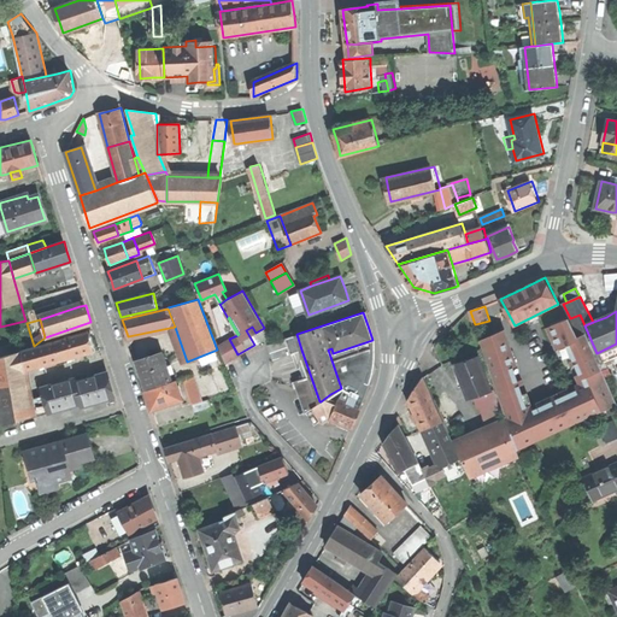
[(558,344),(559,346),(577,338),(569,319),(551,328),(552,330),(558,344)]
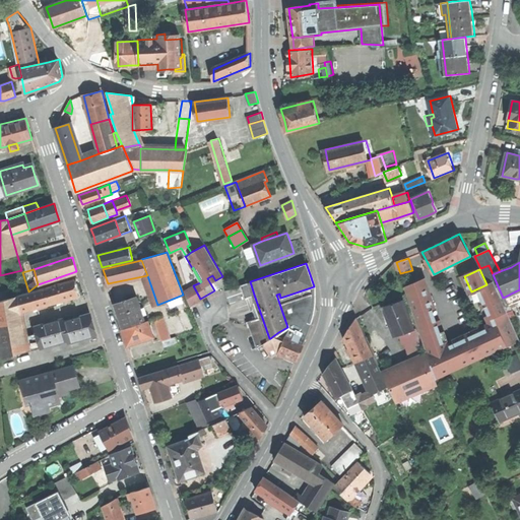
[(22,272),(21,270),(0,275),(0,281),(5,299),(28,291),(22,272)]
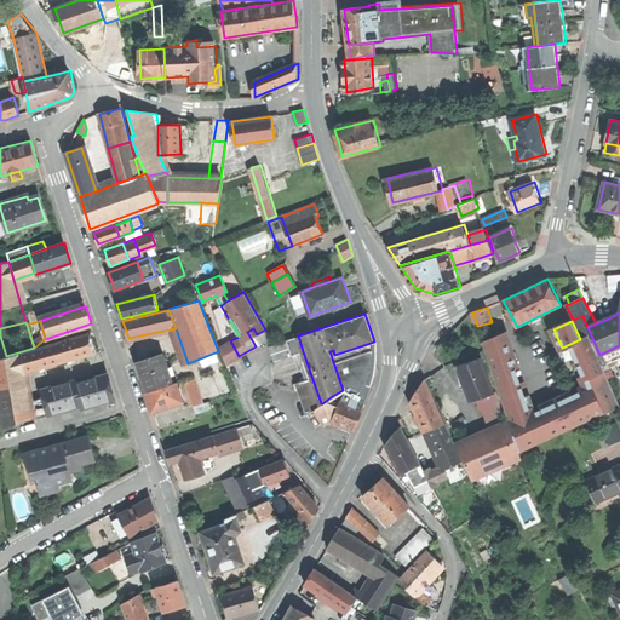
[(268,332),(265,329),(257,334),(253,328),(247,332),(256,346),(257,348),(262,344),(268,340),(268,332)]
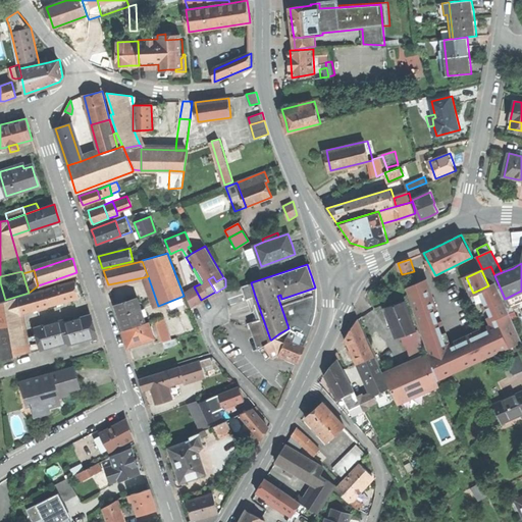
[(405,282),(407,289),(419,282),(417,277),(405,282)]
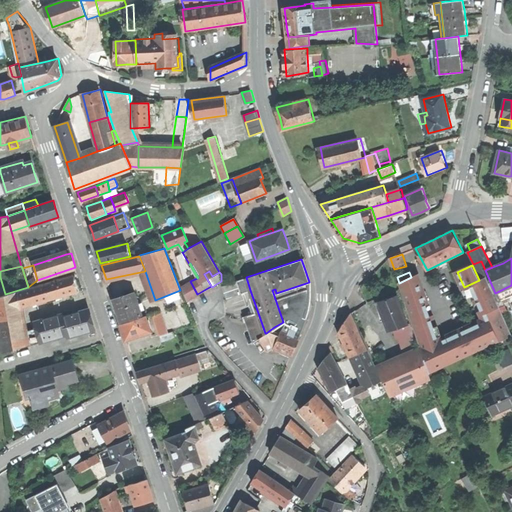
[(458,288),(463,285),(458,274),(453,277),(452,279),(456,287),(458,288)]
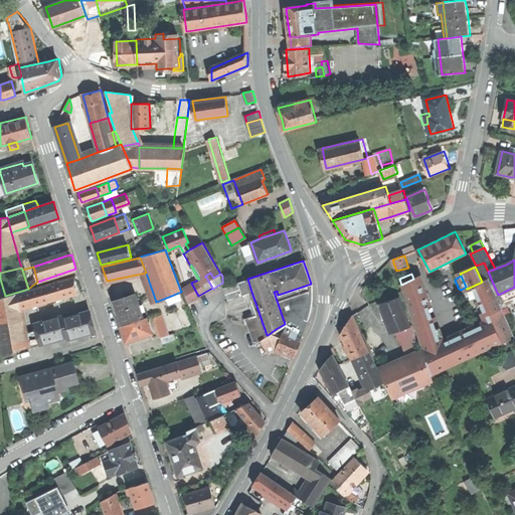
[(34,289),(36,305),(78,294),(75,286),(74,282),(73,278),(73,277),(59,282),(54,283),(34,289)]
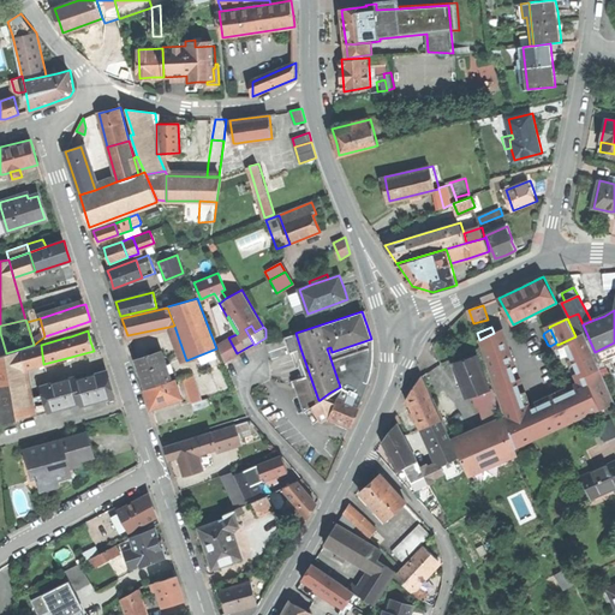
[(290,352),(300,348),(296,333),(285,336),(290,352)]
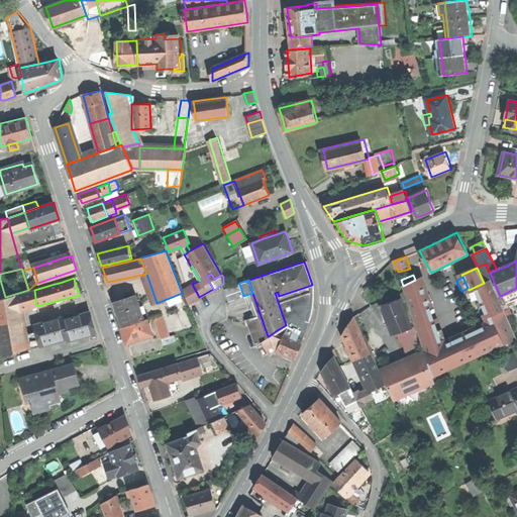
[(415,280),(403,286),(424,349),(439,343),(431,320),(427,308),(421,292),(417,280),(415,280)]
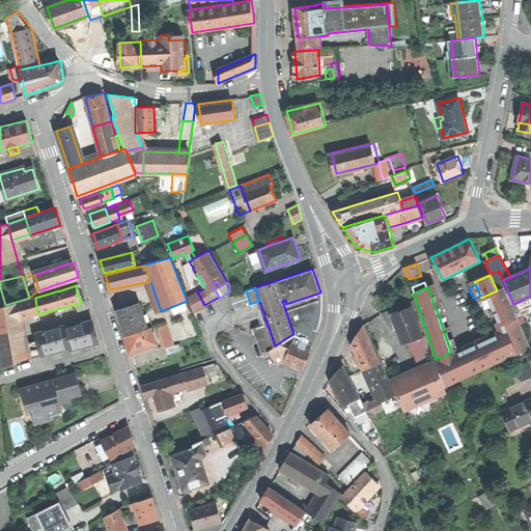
[(481,298),(486,310),(496,331),(520,320),(505,287),(497,290),(481,298)]
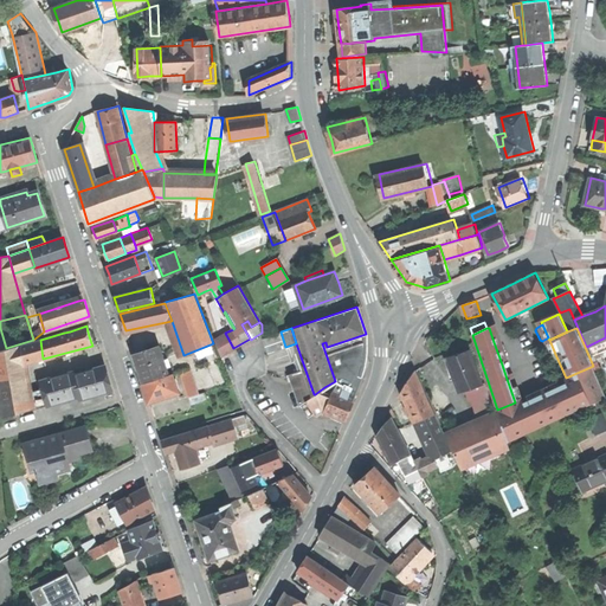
[(285,348),(285,347),(281,331),(262,339),(268,354),(279,349),(285,348)]
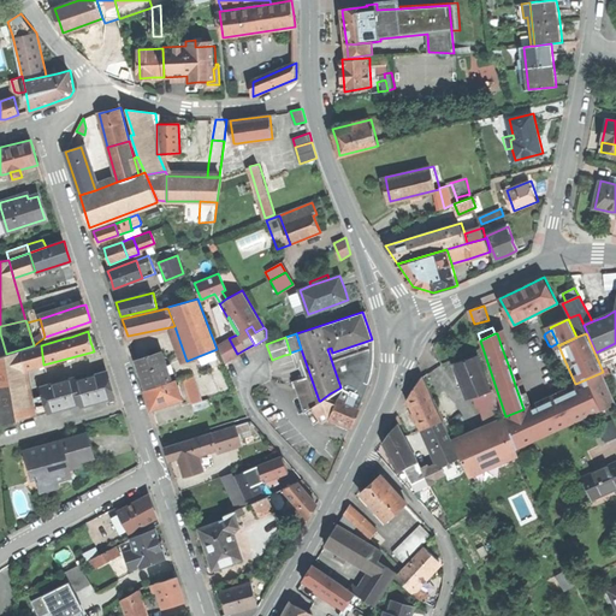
[(229,359),(237,354),(229,338),(221,343),(229,359)]
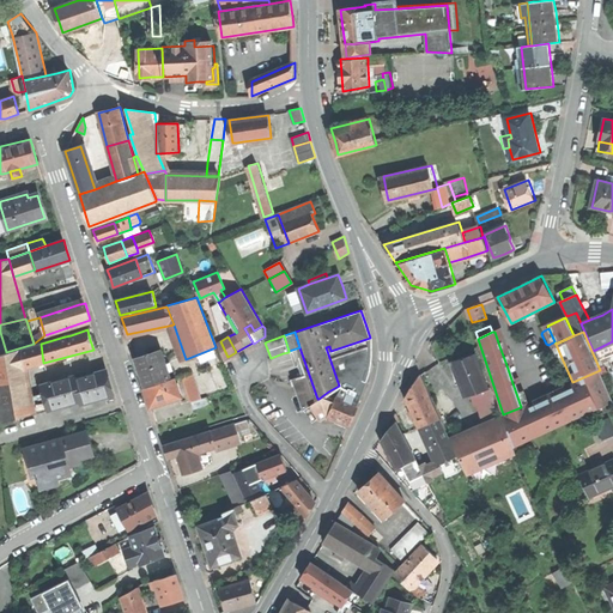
[(225,360),(229,358),(228,357),(220,341),(218,343),(225,360)]
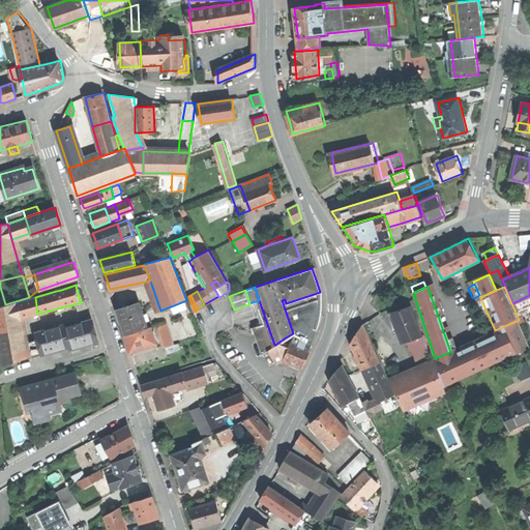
[(529,305),(529,295),(512,303),(517,312),(529,305)]
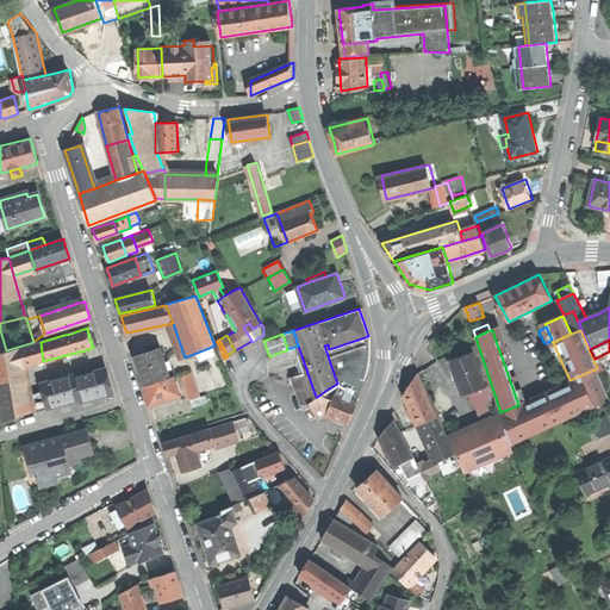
[(236,352),(253,342),(251,341),(235,350),(236,352)]
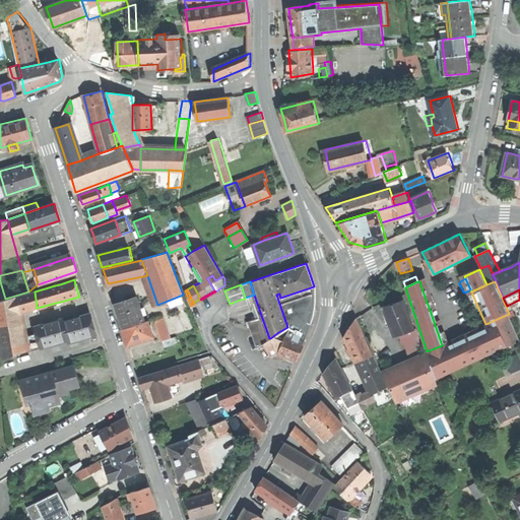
[(21,312),(37,308),(35,291),(18,296),(21,312)]
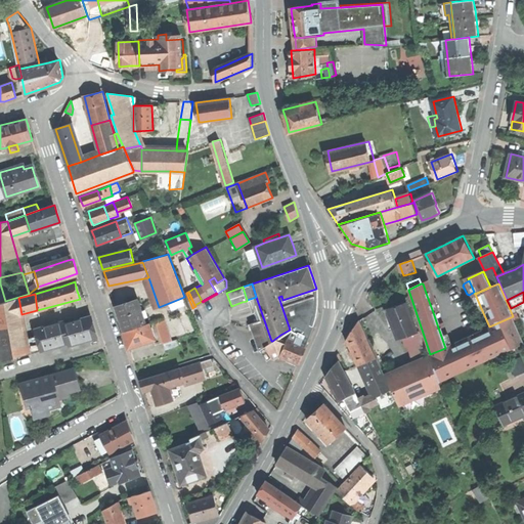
[(432,294),(427,296),(433,312),(440,309),(435,295),(432,294)]
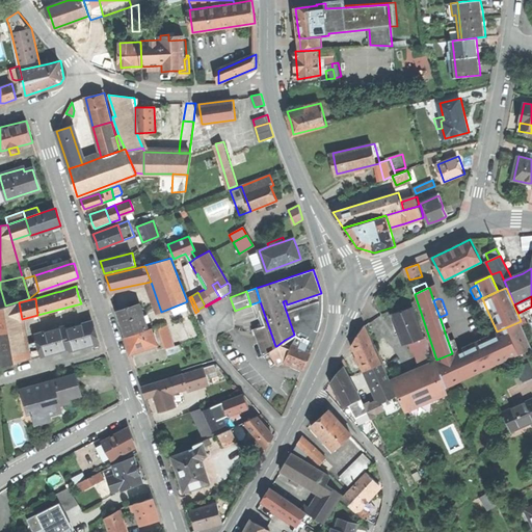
[(294,335),(303,328),(297,317),(298,317),(293,304),(291,304),(290,303),(287,304),(286,300),(283,301),(294,335)]
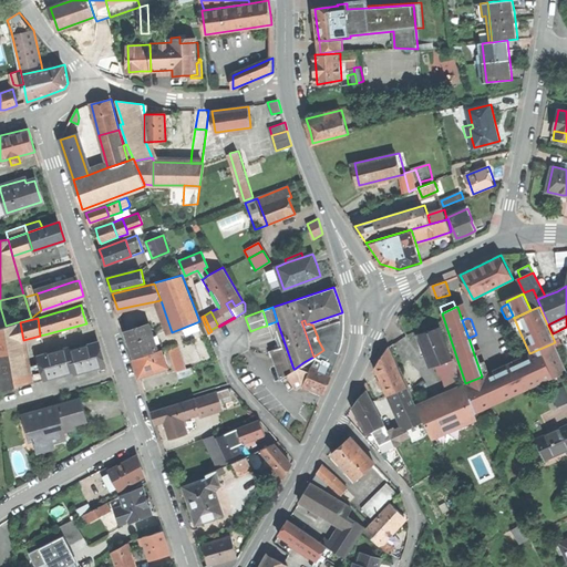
[(28,367),(23,340),(20,322),(0,328),(0,385),(1,391),(31,382),(28,367)]
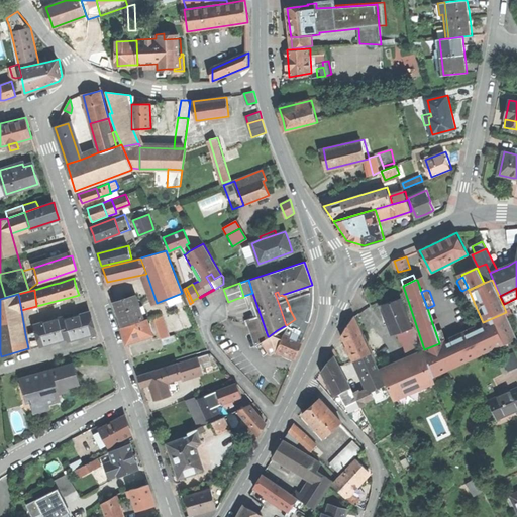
[(133,295),(114,302),(118,315),(122,326),(141,320),(140,317),(136,303),(133,295)]
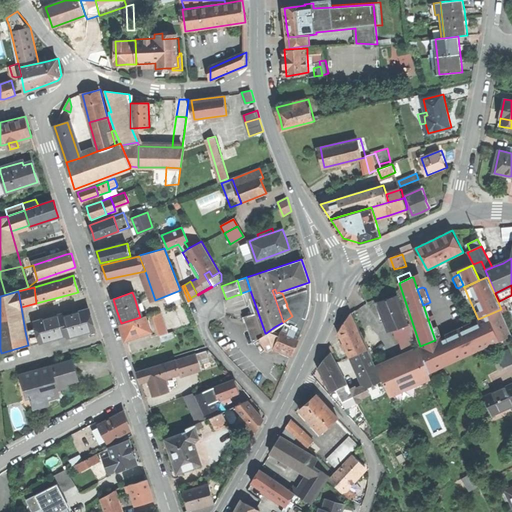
[(286,305),(292,316),(313,304),(309,299),(305,292),(294,298),(293,301),(287,305),(286,305)]
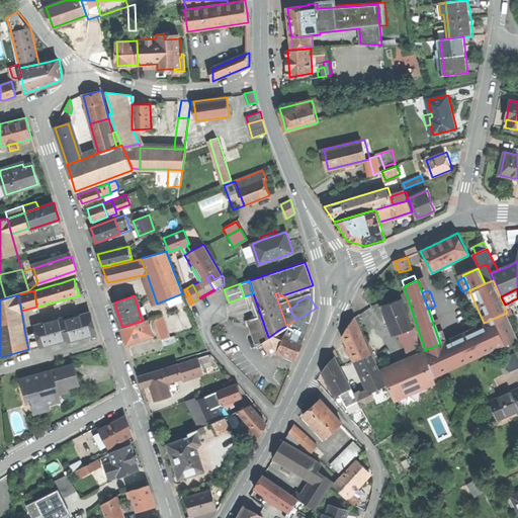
[(243,312),(239,298),(229,303),(226,304),(230,316),(243,312)]
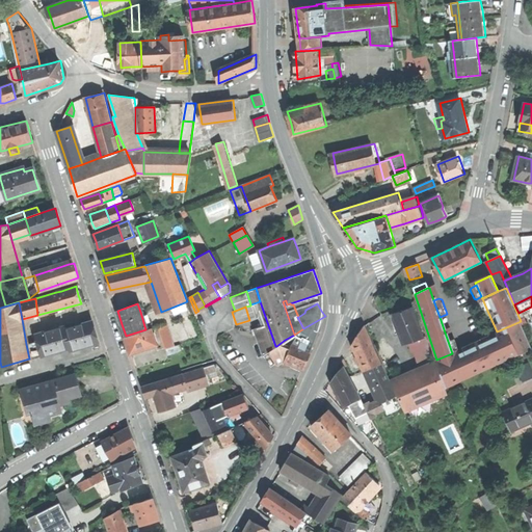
[(404,344),(411,342),(424,338),(414,307),(403,310),(394,314),(404,344)]
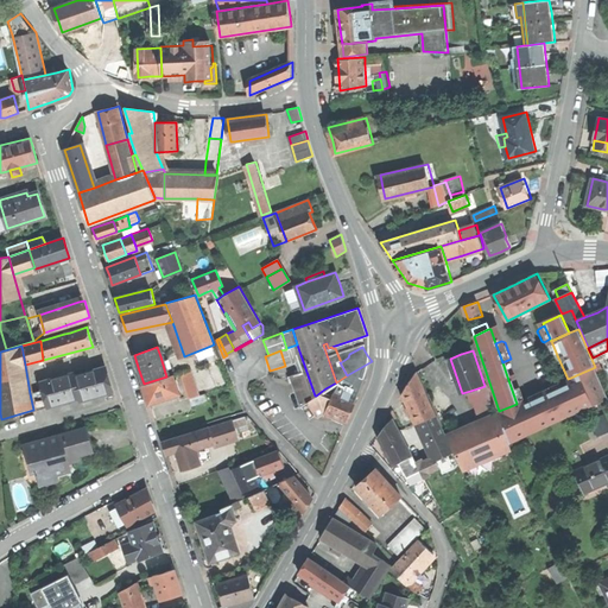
[(164,355),(160,356),(165,373),(173,371),(170,359),(166,360),(164,355)]
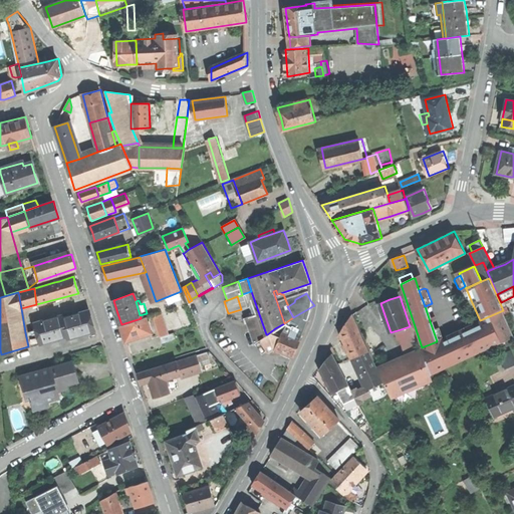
[(471,300),(429,318),(437,341),(480,320),(471,300)]
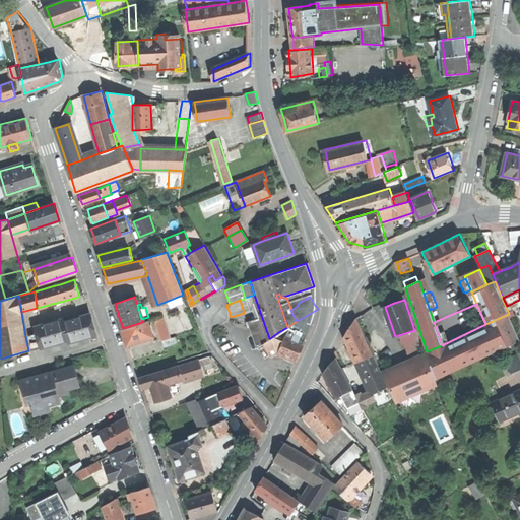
[(90,314),(63,321),(68,340),(69,342),(79,339),(79,338),(82,337),(86,336),(86,337),(95,334),(90,314)]
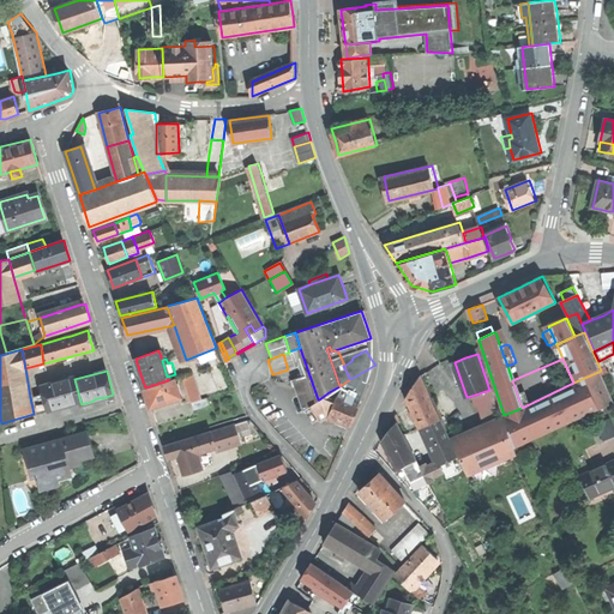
[(573,383),(522,408),(504,415),(516,447),(613,403),(613,399),(601,371),(573,383)]
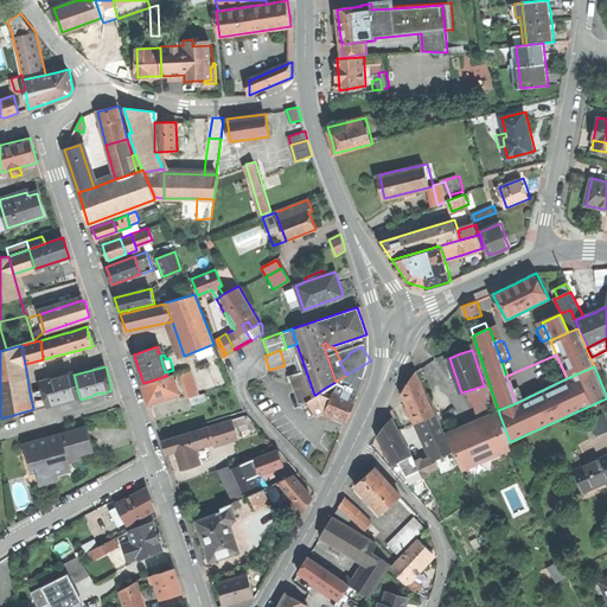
[(180,372),(189,397),(190,396),(199,394),(190,369),(180,372)]
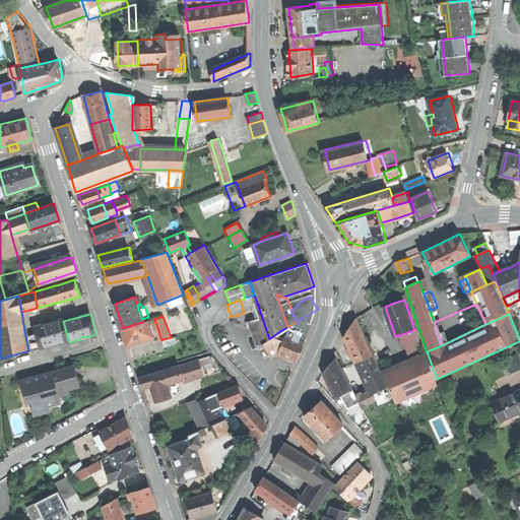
[(293,338),(304,343),(313,323),(303,319),(293,338)]
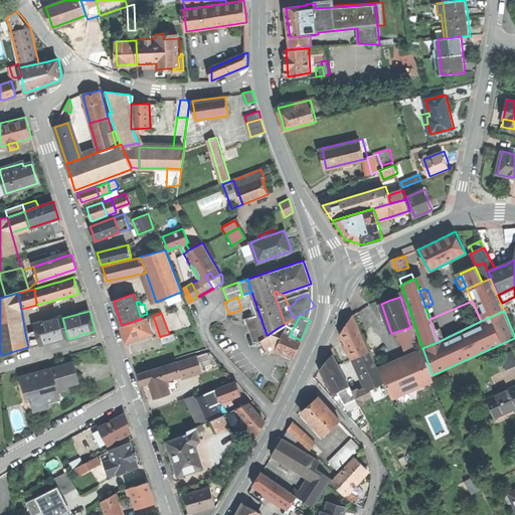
[(353,360),(355,359),(370,352),(354,316),(347,326),(342,333),(353,360)]
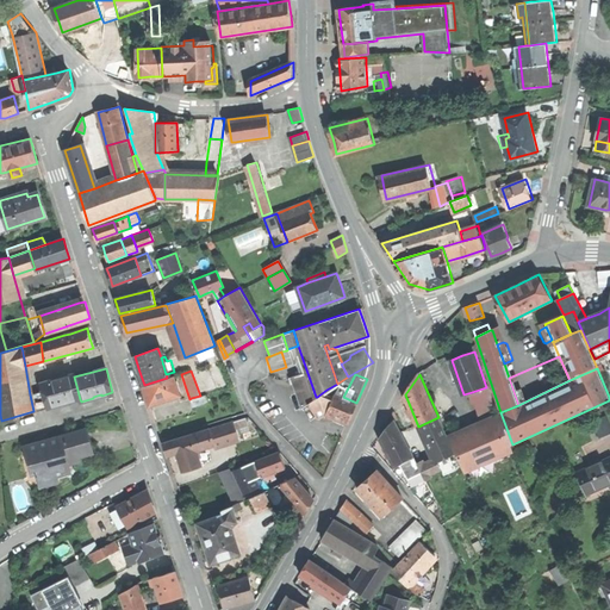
[(48,406),(49,408),(62,404),(61,403),(66,402),(69,400),(69,402),(80,399),(74,377),(73,375),(42,384),(44,391),(48,406)]
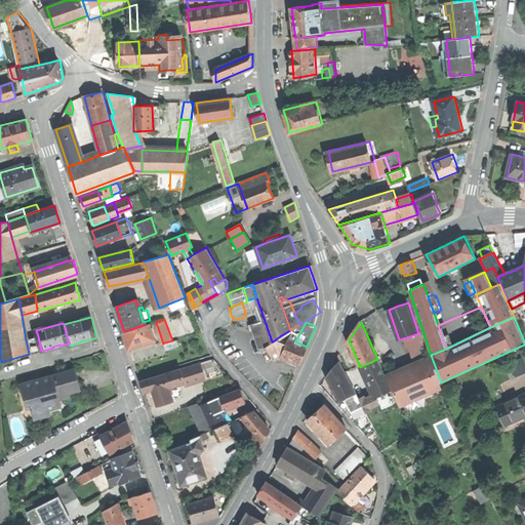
[(127,340),(129,347),(153,339),(149,325),(124,332),(127,340)]
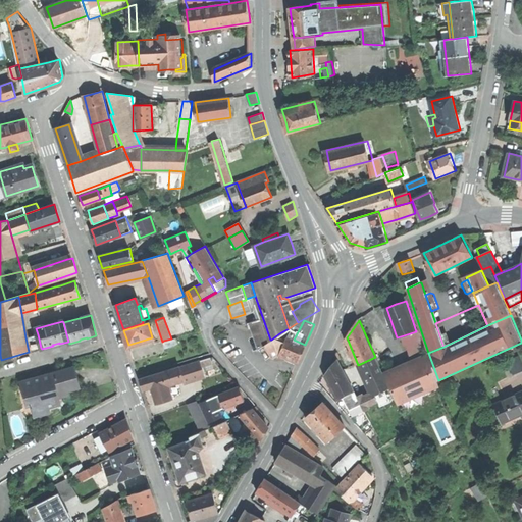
[(404,335),(414,364),(428,357),(427,353),(426,354),(418,330),(416,331),(404,335)]
